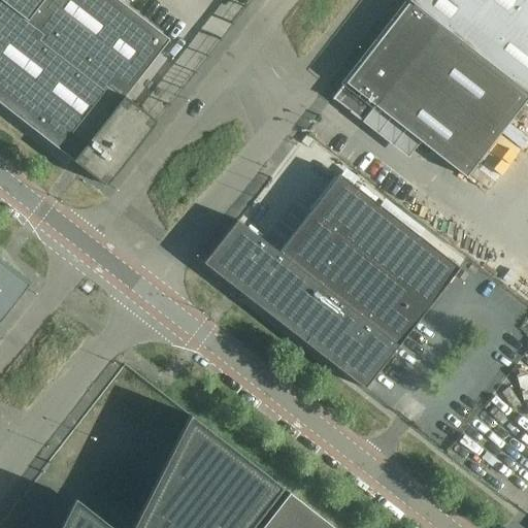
[(0,0),(0,103),(106,187),(157,122),(125,97),(169,39),(118,0),(0,0)]
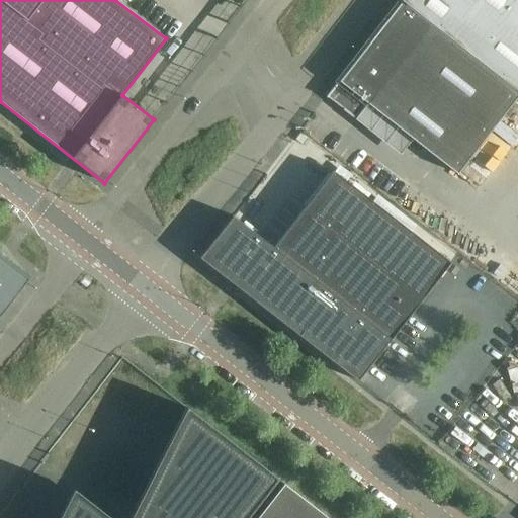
[(457,174),(517,95),(517,92),(431,24),(403,2),(404,0),(401,0),(401,1),(326,97),(327,98),(331,93),(346,105),(342,110),(355,120),(367,104),(457,174)]
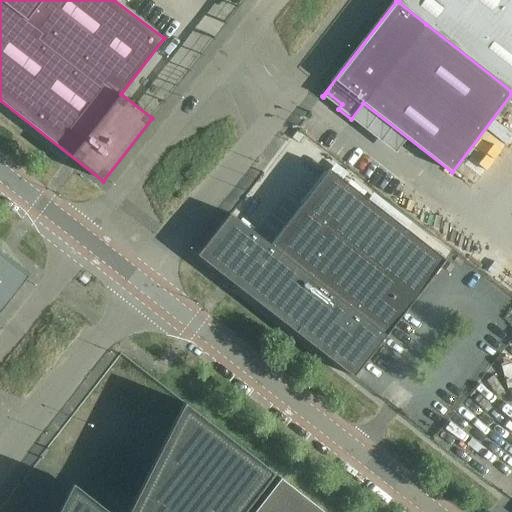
[(511,0),(444,0),(426,24),(511,91),(511,0)]
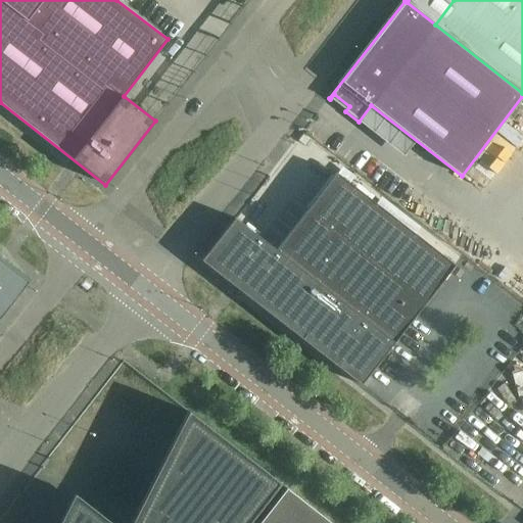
[(361,385),(455,265),(336,173),(276,250),(240,222),(210,259),(305,333),(301,338),(361,385)]
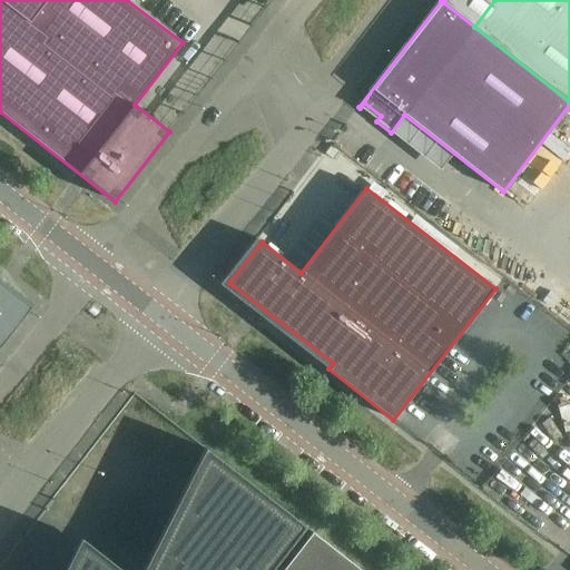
[(0,347),(31,307),(0,282),(0,347)]
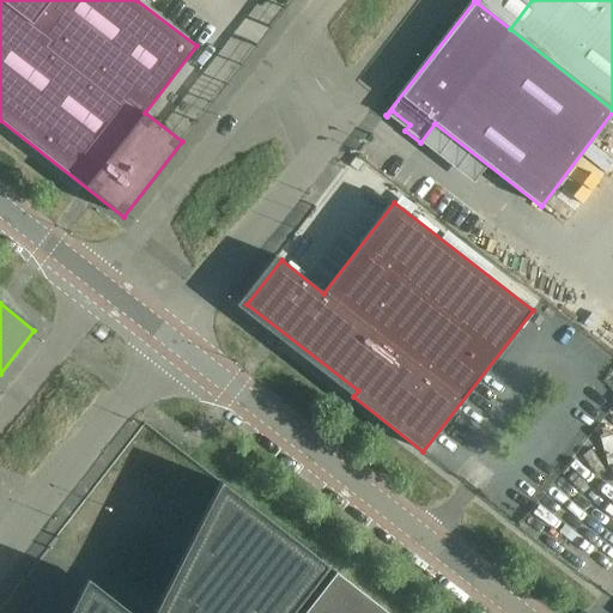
[(290,612),(327,566),(220,481),(153,612),(129,612),(86,578),(68,612),(290,612)]
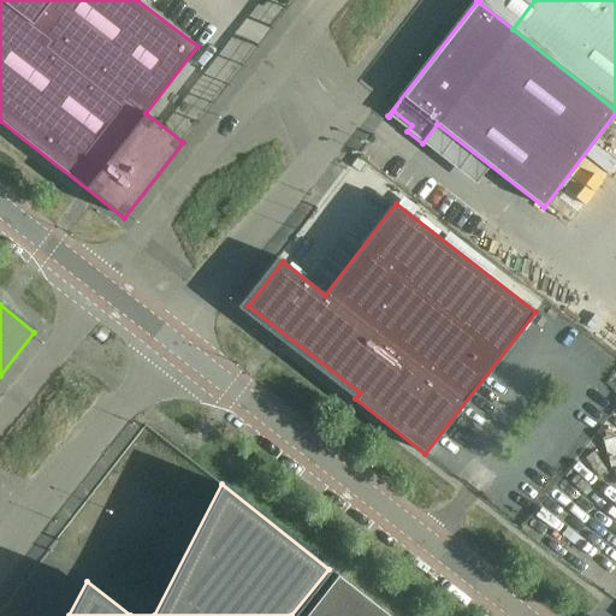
[(390,615),(337,575),(304,615),(390,615)]
